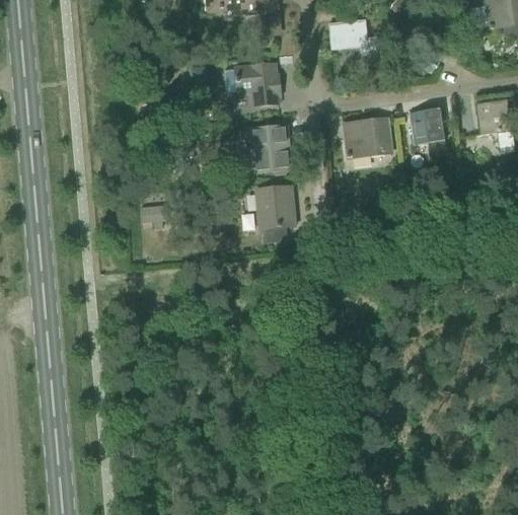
[(217,0),(218,11),(239,9),(240,16),(260,14),(262,37),(282,34),(278,0),(217,0)]
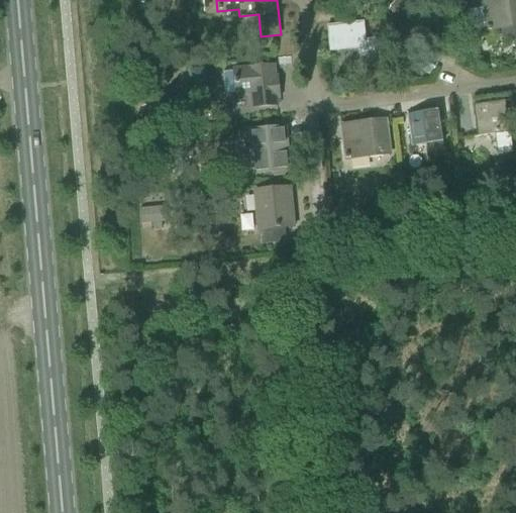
[(393,15),(402,2),(399,0),(393,0),(386,10),(393,15)]
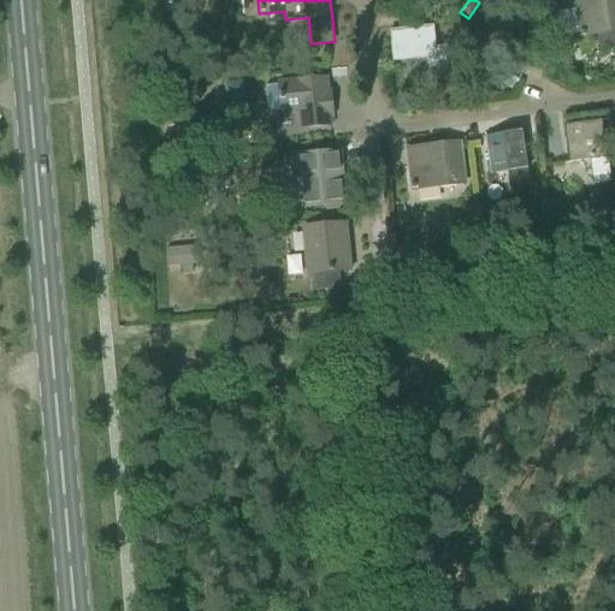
[(575,0),(577,10),(580,34),(596,31),(599,45),(614,41),(614,0),(575,0)]
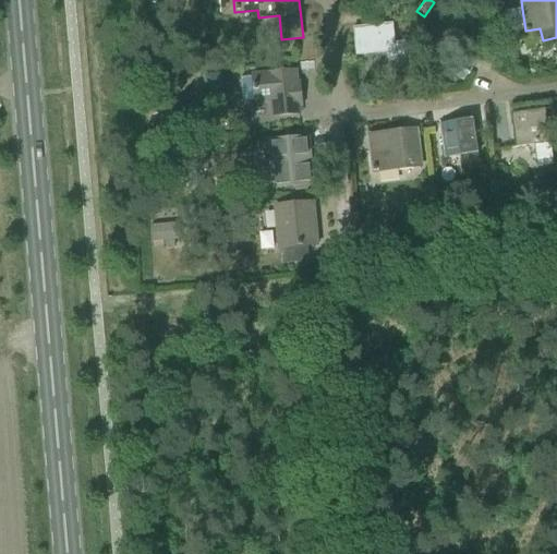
[(380,3),(367,4),(370,14),(382,13),(380,3)]
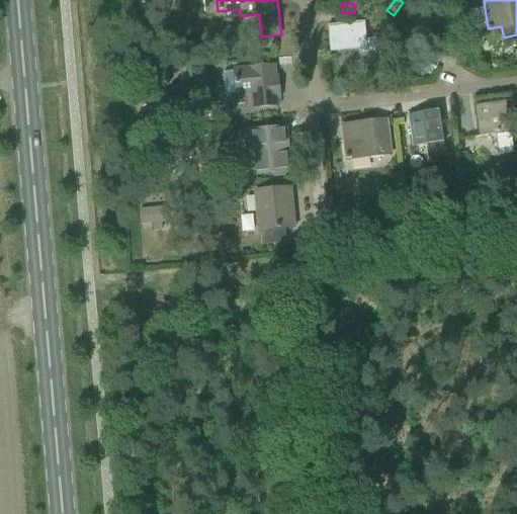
[(363,20),(348,21),(328,23),(331,48),(361,45),(362,53),(378,51),(377,37),(365,38),(363,20)]
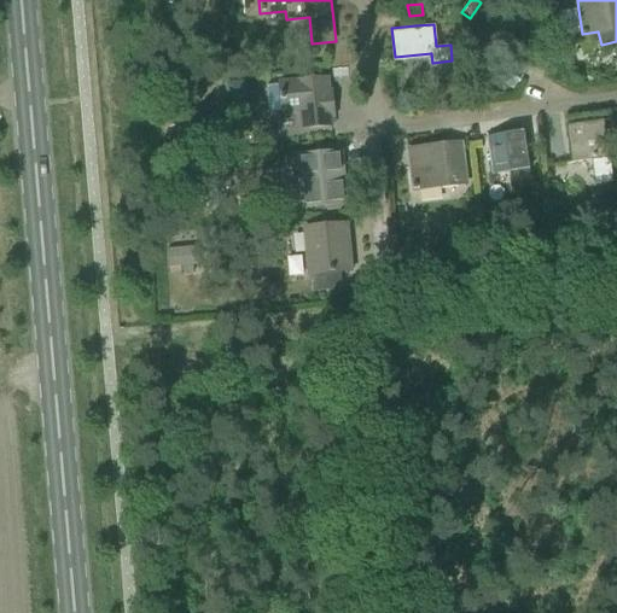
[(511,71),(504,80),(512,86),(518,76),(511,71)]
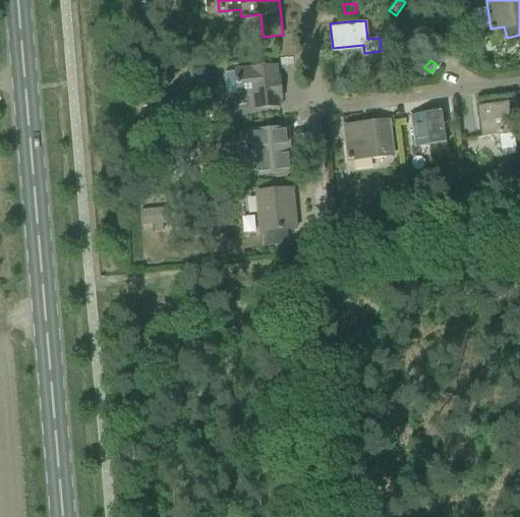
[(278,73),(278,62),(237,66),(240,95),(251,94),(253,108),(282,106),(281,98),(283,98),(281,73),(278,73)]
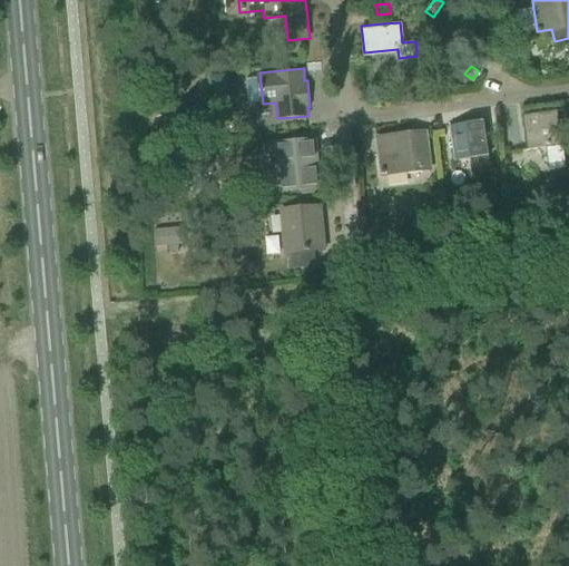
[(557,108),(522,114),(526,136),(527,148),(546,145),(548,163),(549,169),(565,166),(563,160),(561,143),(560,130),(557,108)]
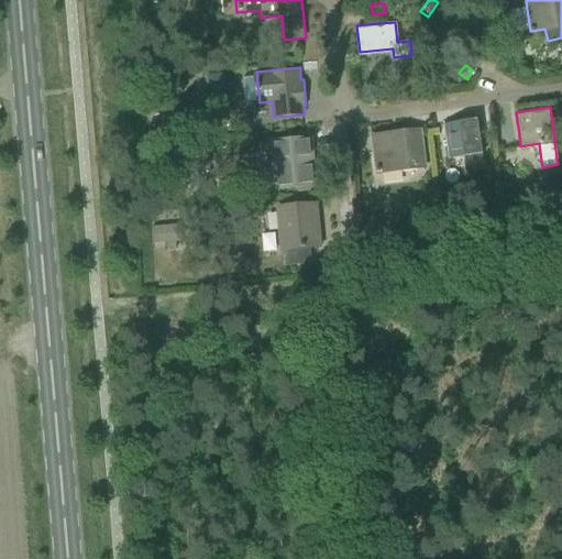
[(443,122),(447,144),(448,155),(482,151),(477,118),(443,122)]
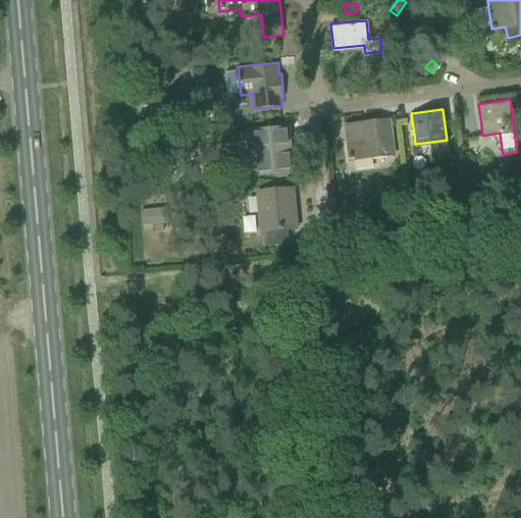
[(389,119),(379,120),(345,124),(349,158),(394,153),(389,119)]
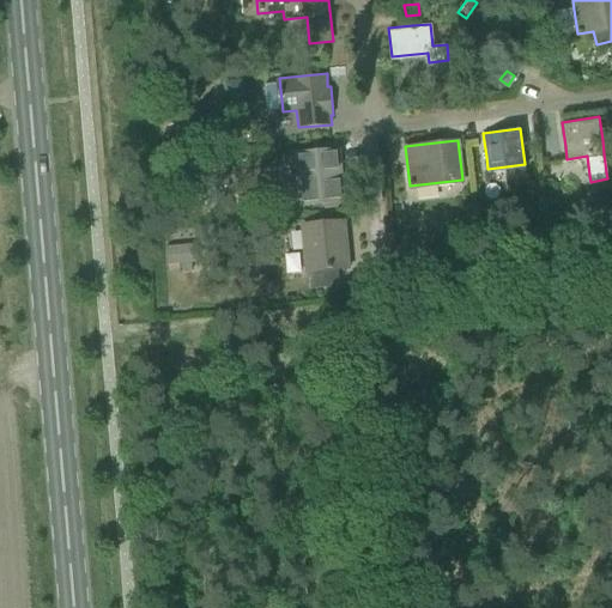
[(298,205),(345,200),(339,146),(292,151),(298,205)]
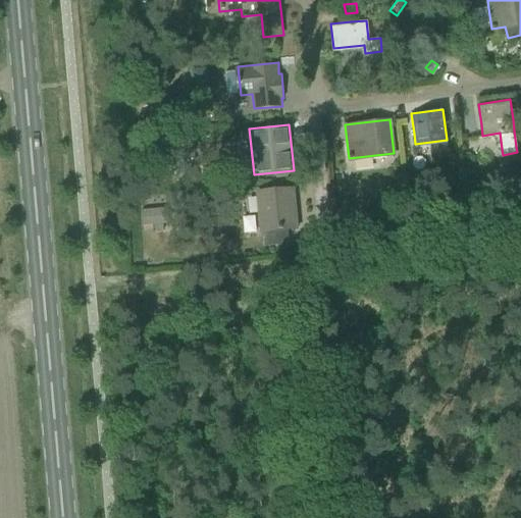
[(158,143),(147,144),(148,156),(160,155),(158,143)]
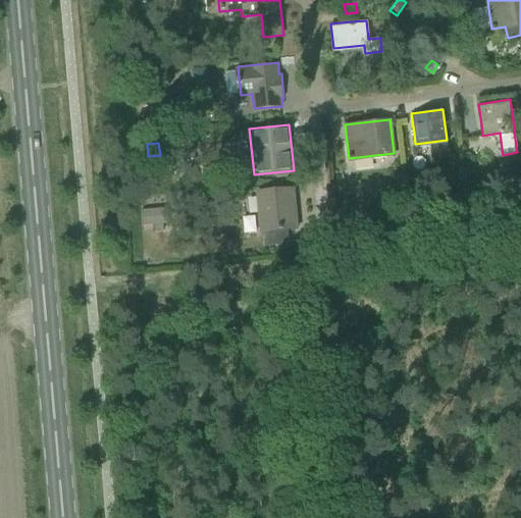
[(294,186),(255,189),(260,231),(298,228),(294,186)]
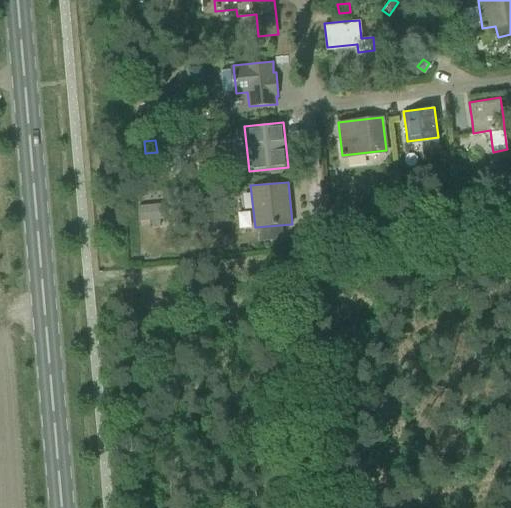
[(475,193),(463,192),(461,208),(473,209),(475,193)]
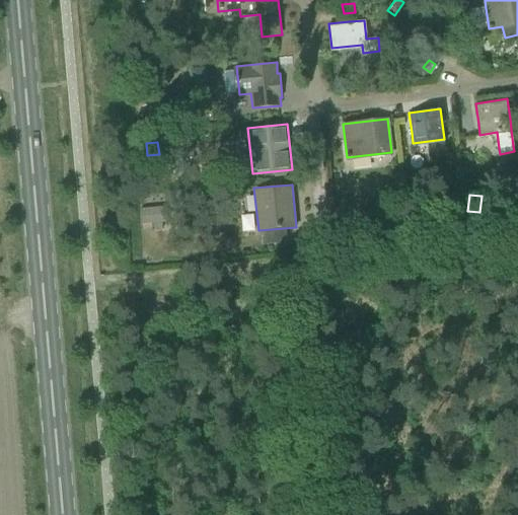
[(162,204),(142,206),(143,221),(155,220),(155,225),(163,224),(163,219),(162,204)]
